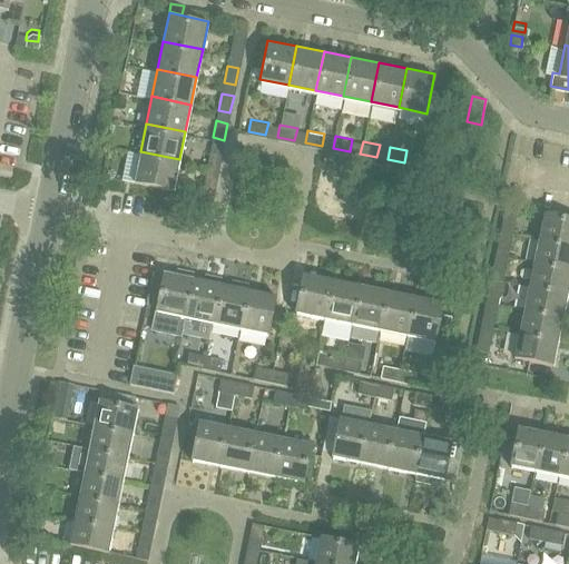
[(206,165),(218,167),(222,150),(211,148),(206,165)]
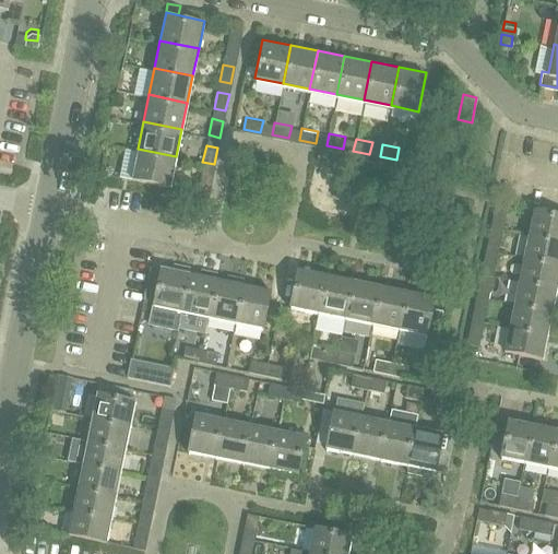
[(138,149),(132,177),(170,185),(176,156),(138,149)]
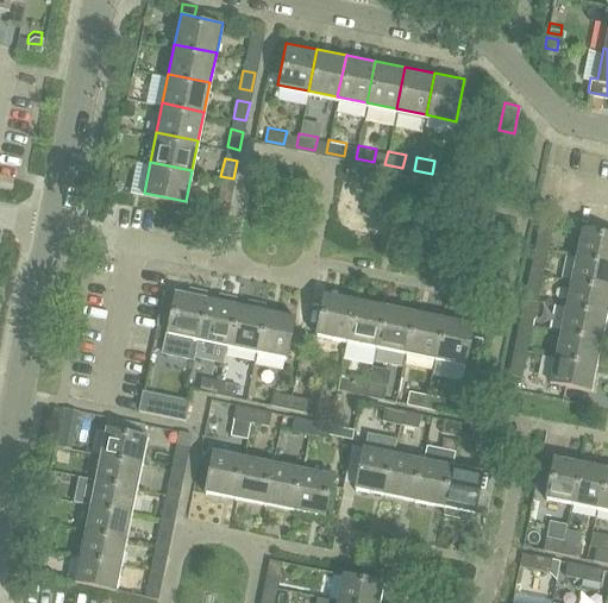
[(227,209),(231,192),(218,189),(214,207),(227,209)]
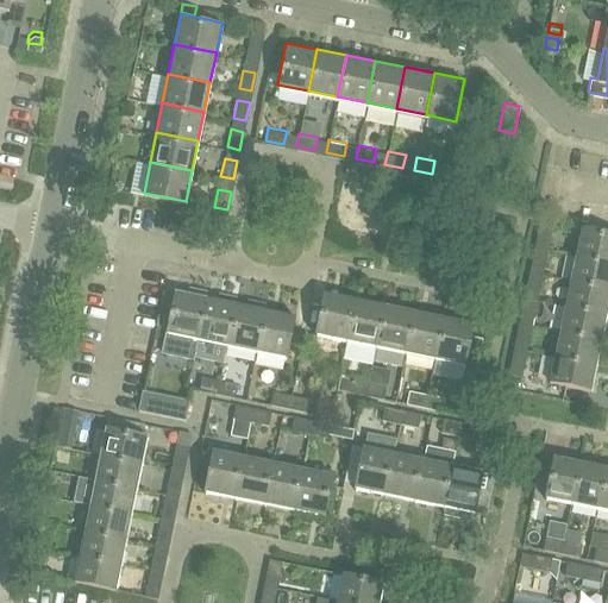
[(552,220),(540,217),(536,236),(549,238),(552,220)]
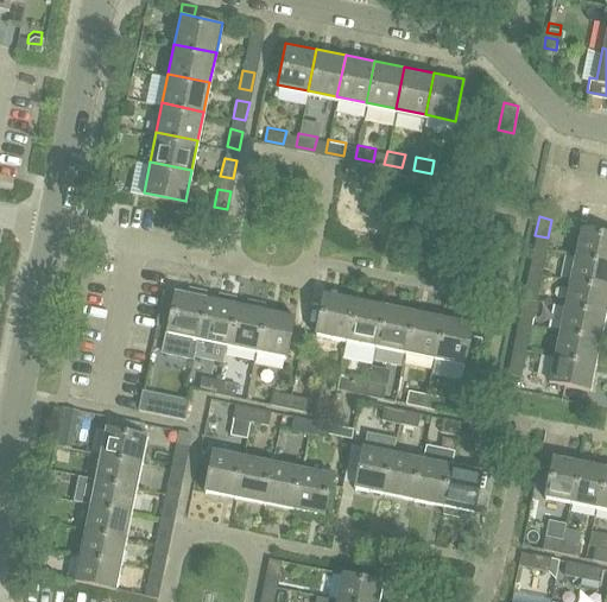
[(606,230),(580,226),(574,252),(606,258),(606,230)]
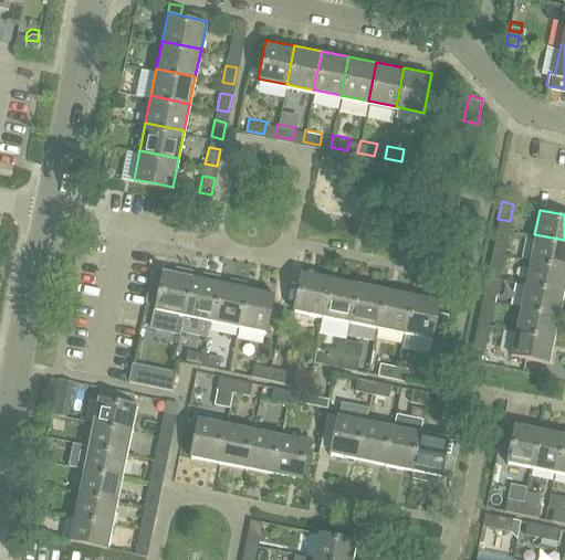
[(497,226),(493,243),(505,245),(509,229),(497,226)]
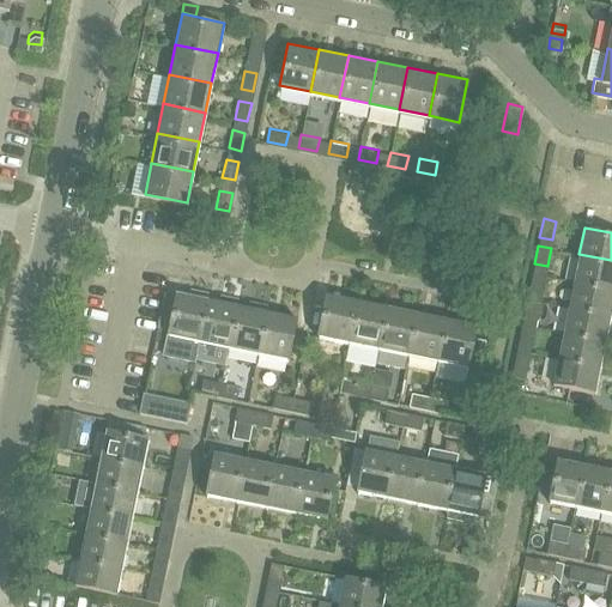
[(611,286),(611,260),(579,254),(574,279),(611,286)]
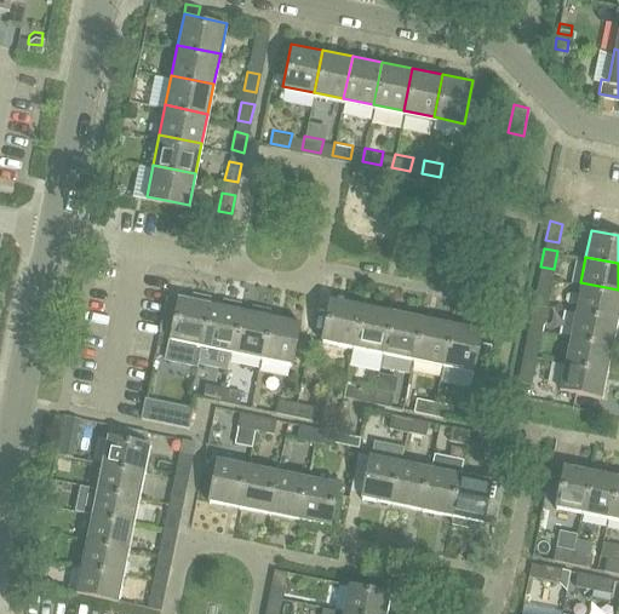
[(551,276),(539,274),(536,292),(548,294),(551,276)]
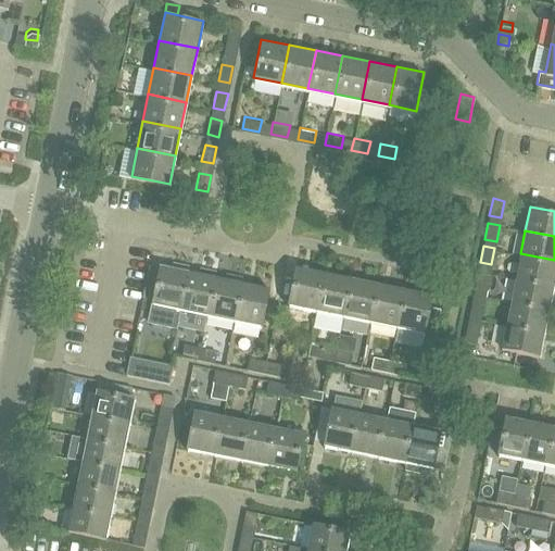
[(554,260),(520,253),(515,276),(554,284),(554,276),(554,260)]
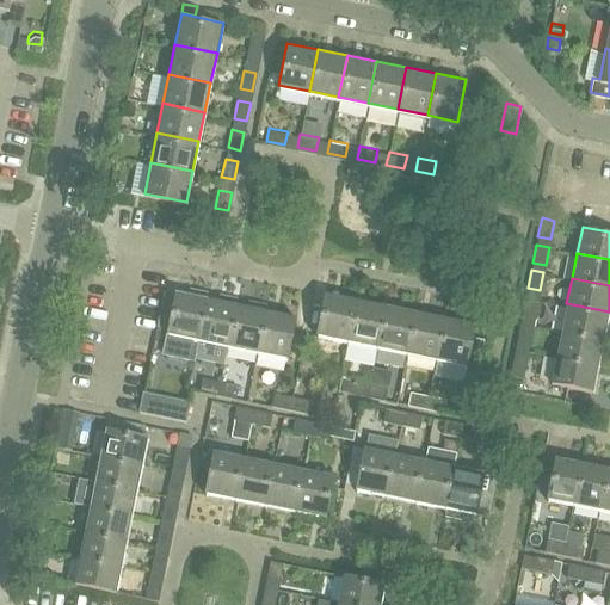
[(167,332),(197,338),(207,296),(176,290),(173,298),(168,325),(167,332)]
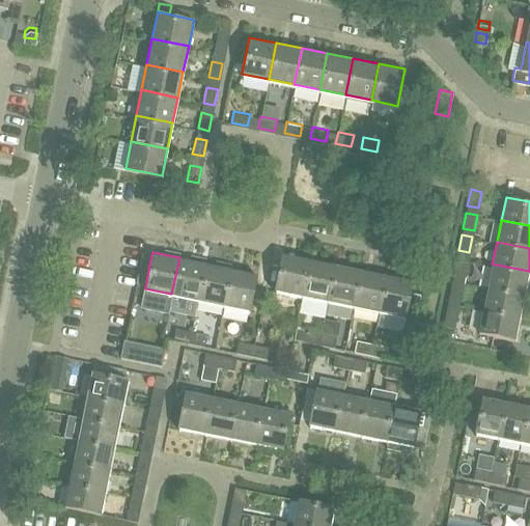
[(301,295),(309,258),(282,253),(275,289),(301,295)]
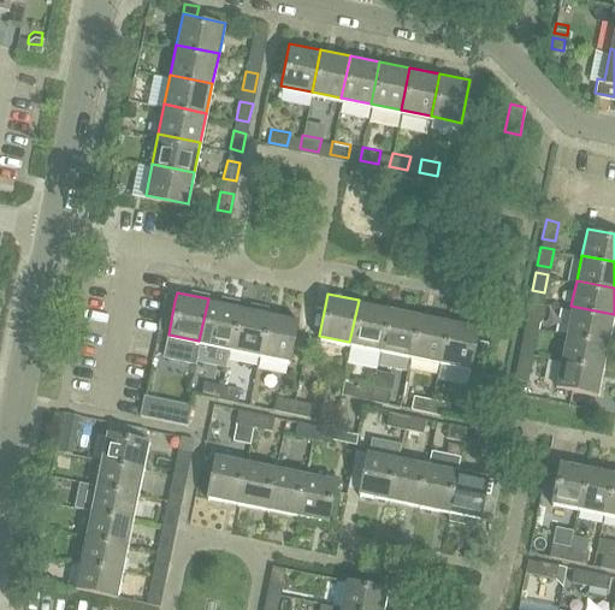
[(543,300),(530,297),(527,312),(540,314),(543,300)]
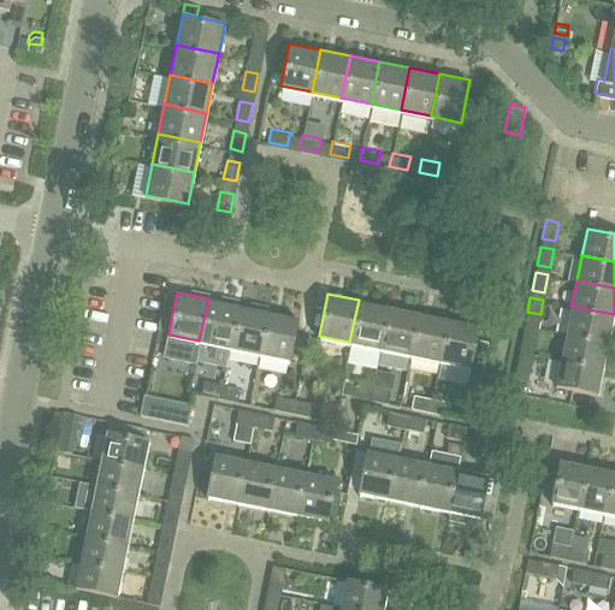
[(158,325),(170,327),(175,301),(163,298),(158,325)]
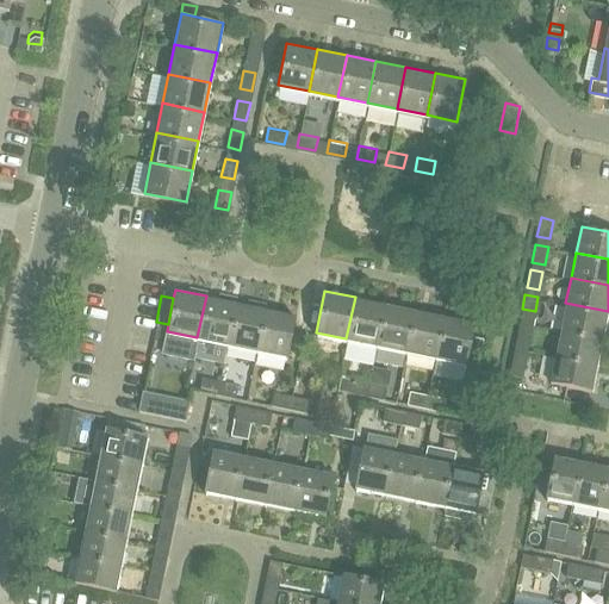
[(235,302),(206,296),(197,337),(227,343),(235,302)]
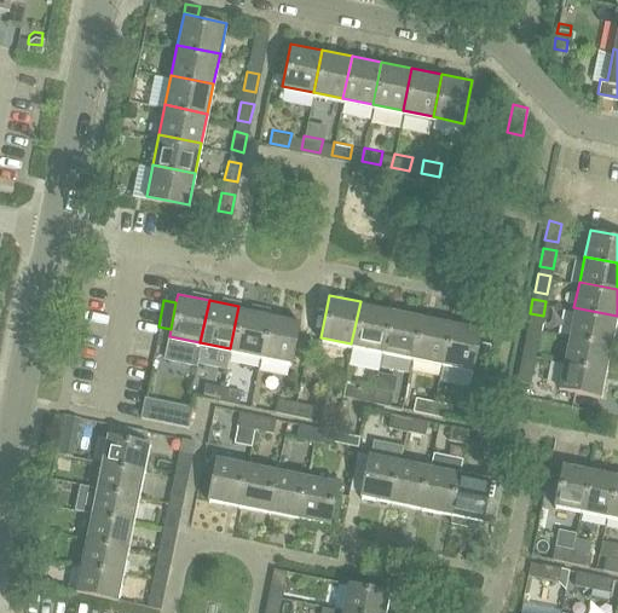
[(390,307),(361,301),(351,343),(381,350),(390,307)]
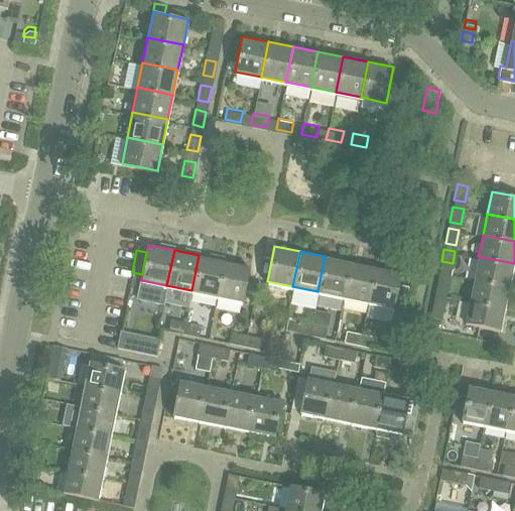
[(191,290),(217,295),(224,260),(199,255),(191,290)]
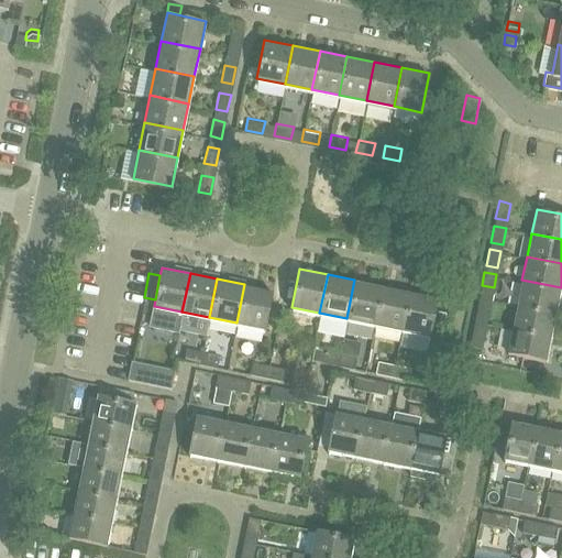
[(346,318),(374,324),(382,285),(354,280),(346,318)]
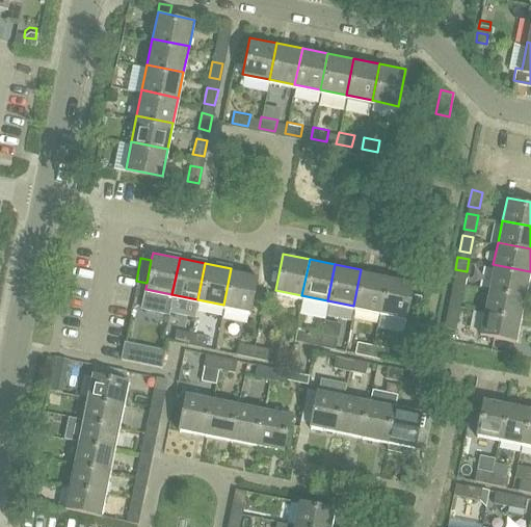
[(488,286),(525,294),(530,271),(493,264),(488,286)]
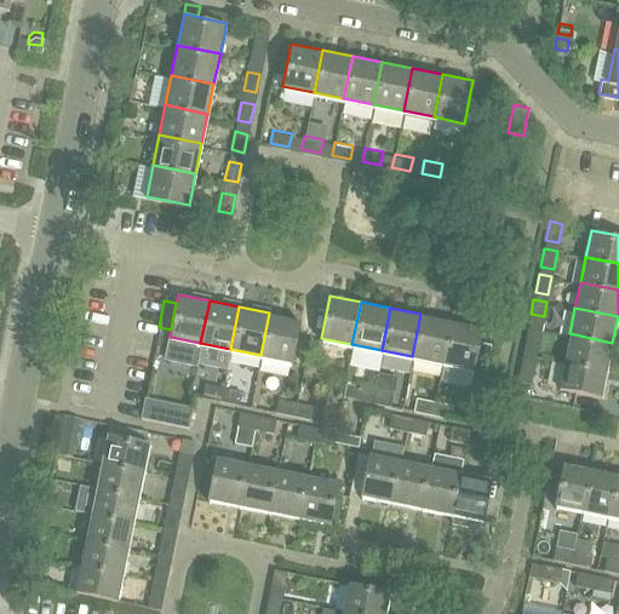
[(269,313),(261,355),(291,361),(301,319),(269,313)]
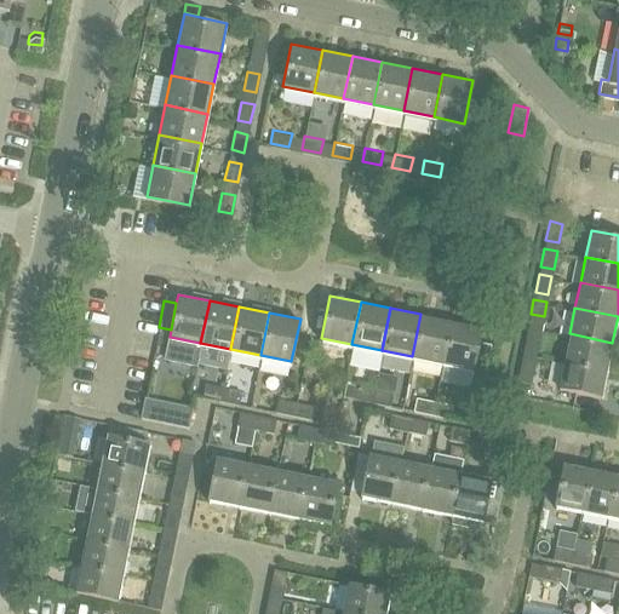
[(451,320),(420,314),(412,356),(442,362),(451,320)]
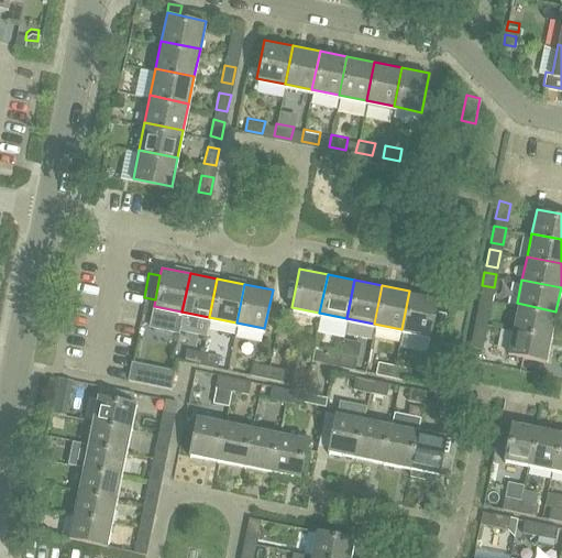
[(426,346),(438,348),(445,310),(434,308),(438,296),(409,291),(401,329),(428,335),(426,346)]
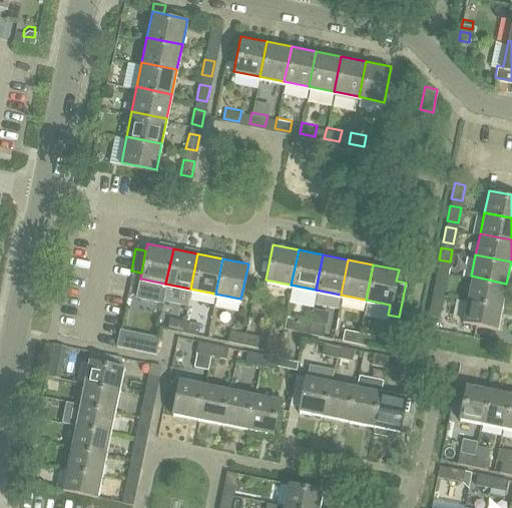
[(437,269),(434,284),(445,287),(448,272),(437,269)]
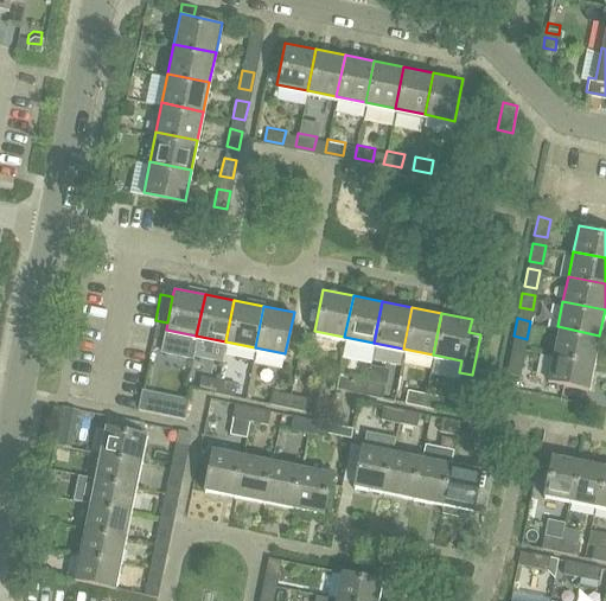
[(557,326),(553,351),(594,360),(599,336),(557,326)]
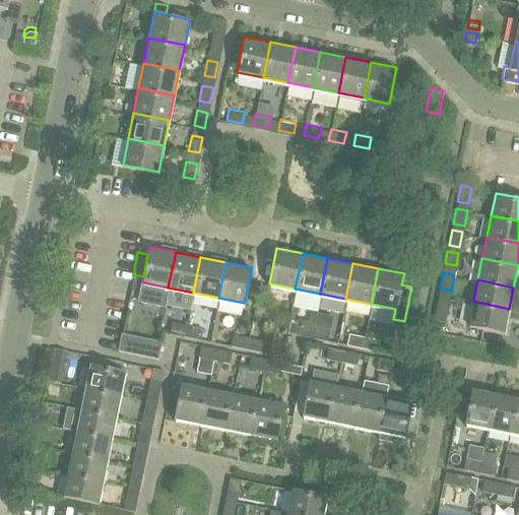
[(438,295),(435,310),(446,312),(449,297),(438,295)]
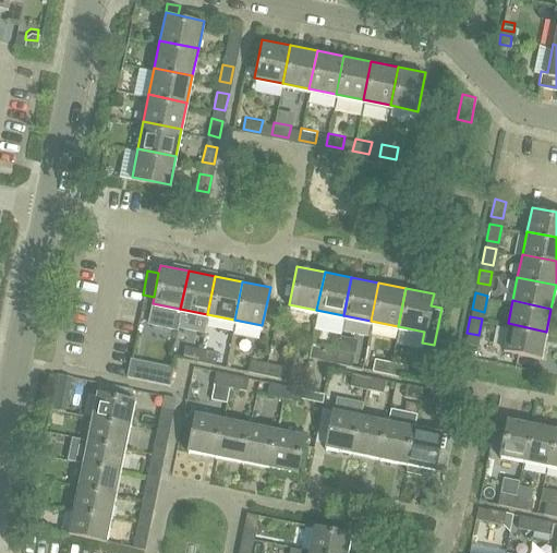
[(503,348),(541,356),(546,332),(508,323),(503,348)]
